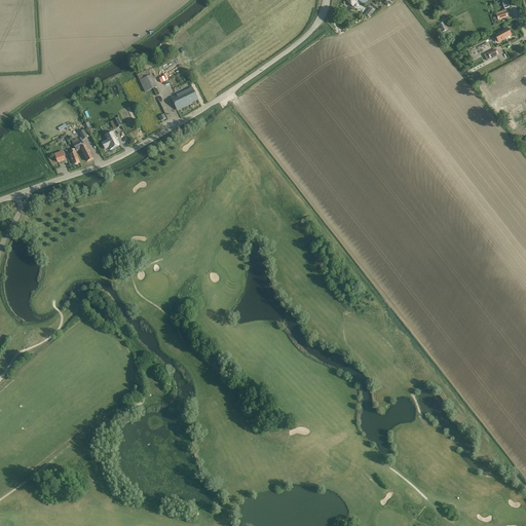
[(380,0),(369,0),(366,4),(377,11),(383,1),(380,0)]
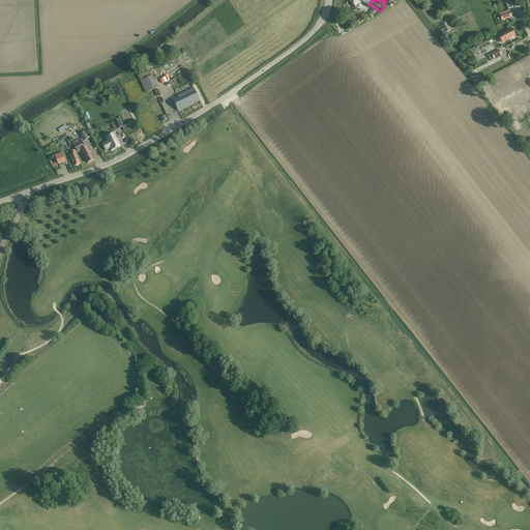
[(504,0),(508,9),(513,8),(510,0),(504,0)]
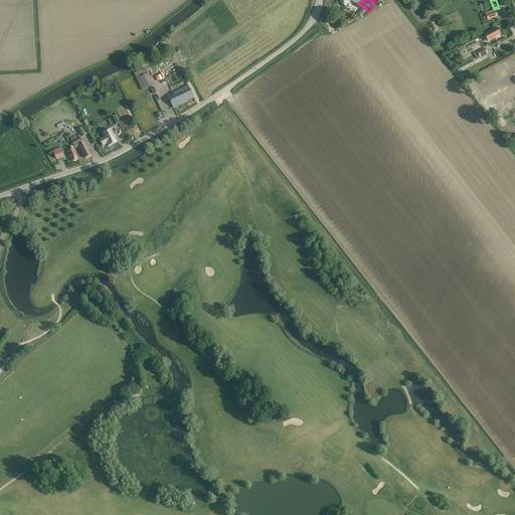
[(357,14),(362,17),(367,11),(362,7),(357,14)]
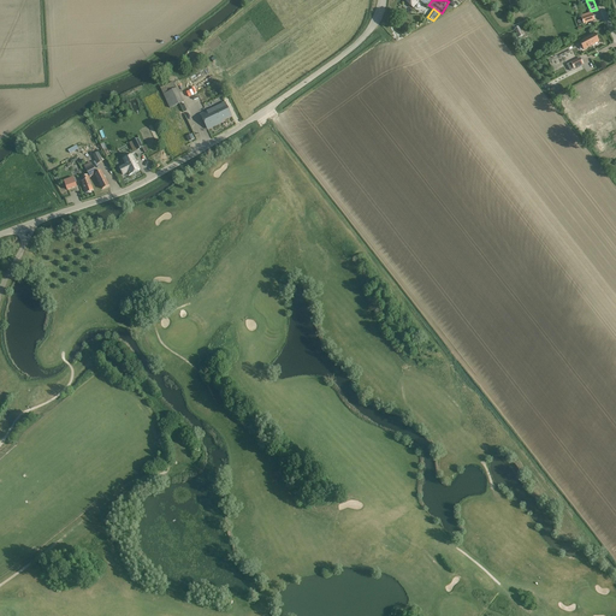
[(594,35),(580,43),(582,49),(585,48),(598,41),(594,35)]
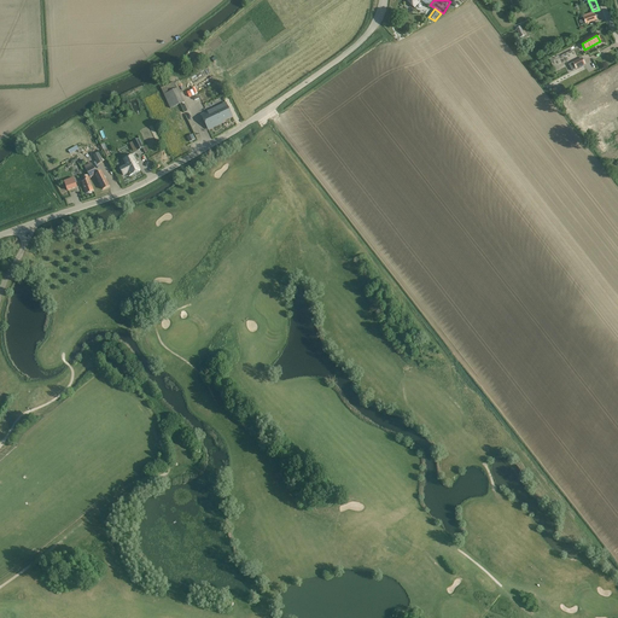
[(576,70),(586,65),(582,58),(572,63),(576,70)]
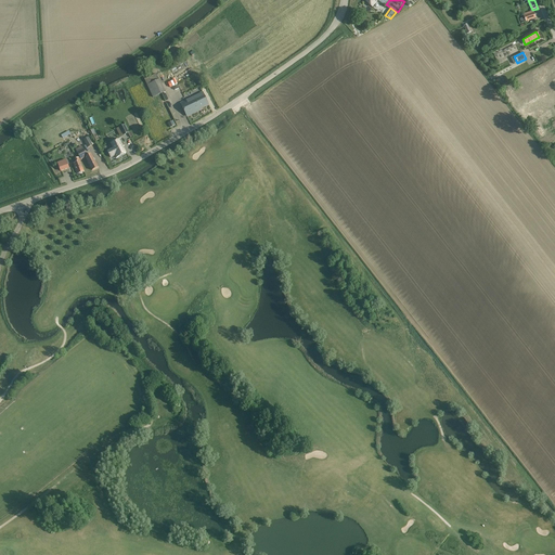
[(554,71),(552,63),(546,66),(532,73),(539,85),(546,80),(547,81),(552,79),(551,78),(554,75),(554,71)]
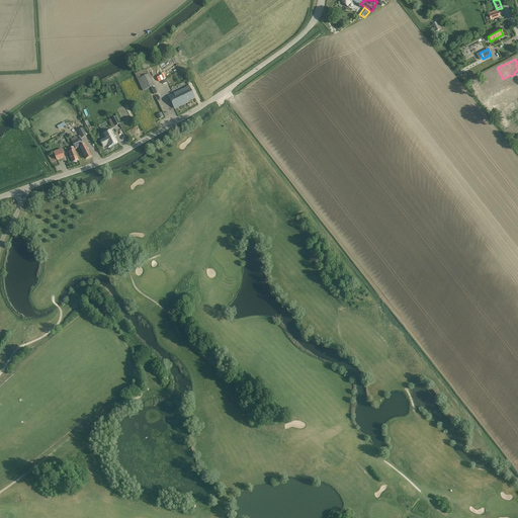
[(138,80),(143,91),(153,87),(145,70),(135,74),(138,80)]
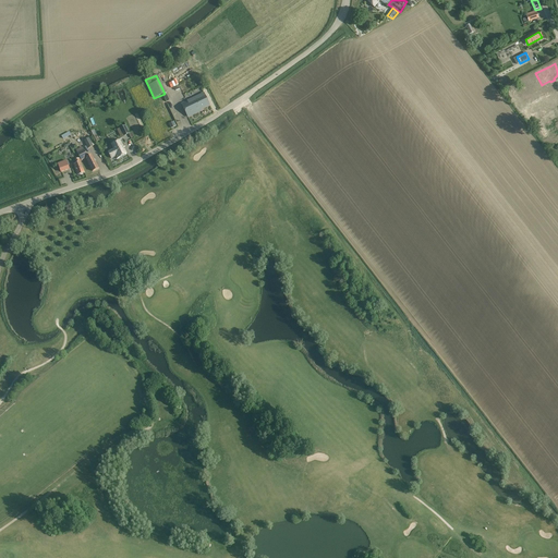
[(557,85),(553,87),(540,94),(544,101),(528,109),(532,119),(557,108),(557,107),(557,98),(556,93),(555,92),(557,89),(557,85)]
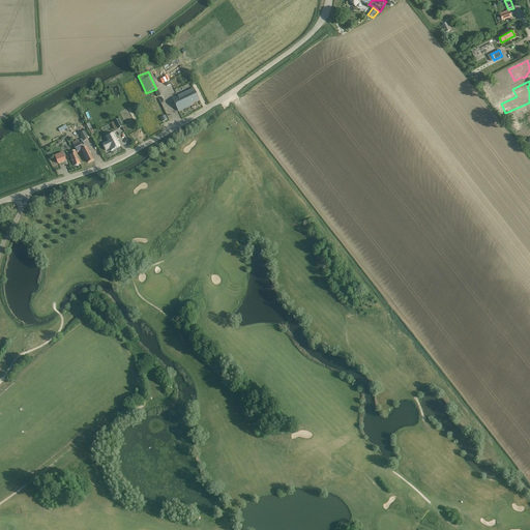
[(172,99),(176,107),(178,111),(192,105),(190,104),(199,99),(194,88),(177,97),(172,99)]
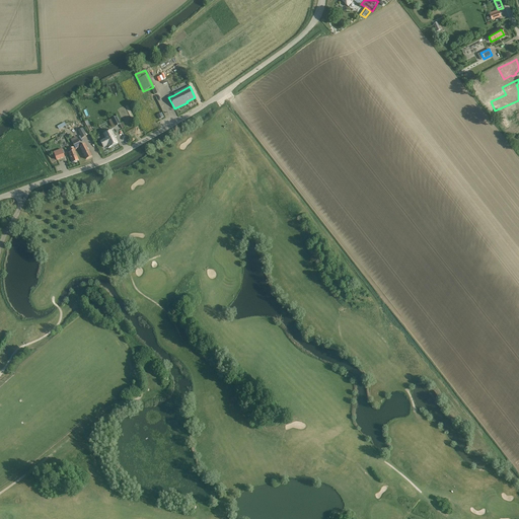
[(83,129),(78,131),(82,139),(86,136),(83,129)]
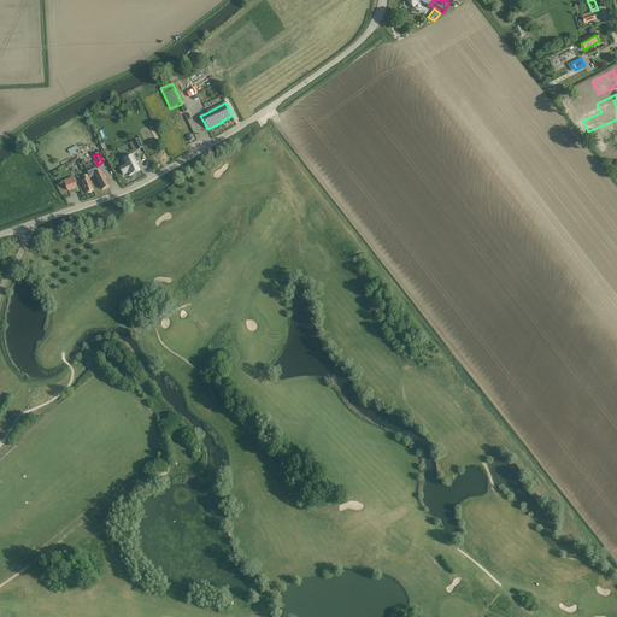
[(119,168),(123,175),(128,172),(129,176),(140,171),(140,170),(139,171),(135,164),(139,163),(134,154),(133,156),(131,156),(123,159),(124,159),(125,162),(127,165),(119,168)]
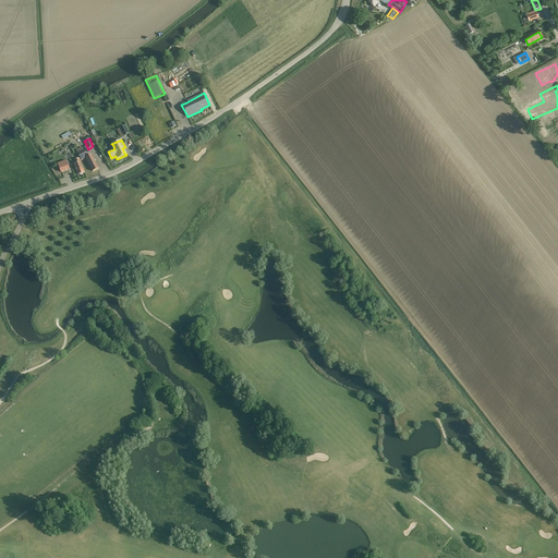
[(87,158),(84,150),(82,147),(76,150),(82,160),(86,158),(93,171),(99,168),(93,155),(87,158)]
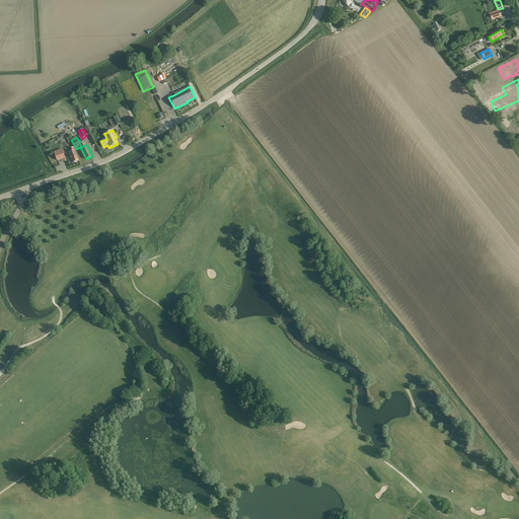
[(74,147),(71,148),(70,149),(71,152),(69,153),(73,162),(78,160),(75,151),(74,147)]
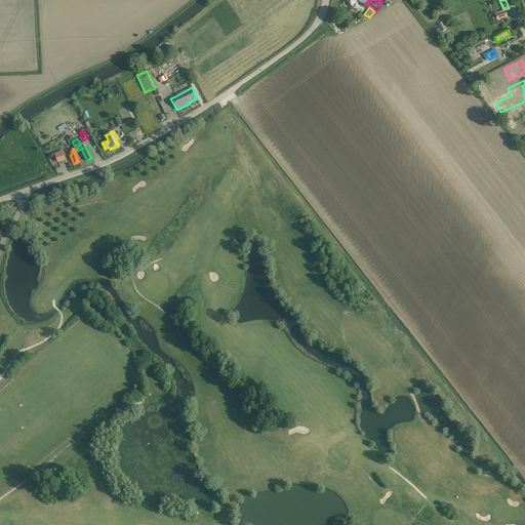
[(65,160),(62,152),(54,154),(57,163),(65,160)]
